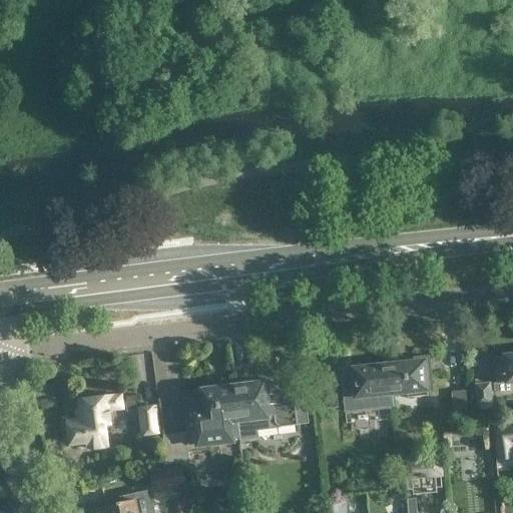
[(512,382),(512,356),(507,358),(508,368),(499,368),(500,384),(512,382)]
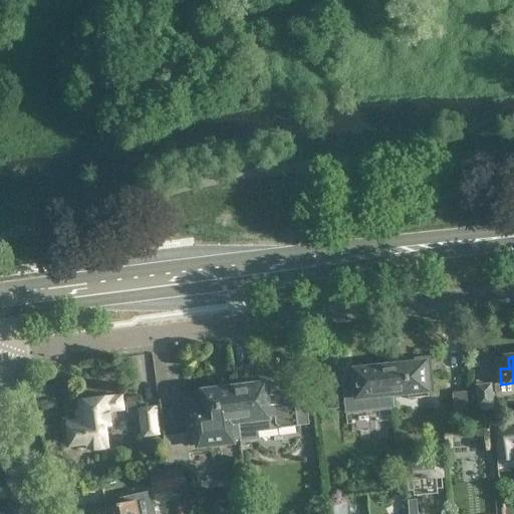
[(392,367),(395,396),(410,394),(410,401),(430,398),(435,392),(435,387),(429,382),(427,363),(392,367)]
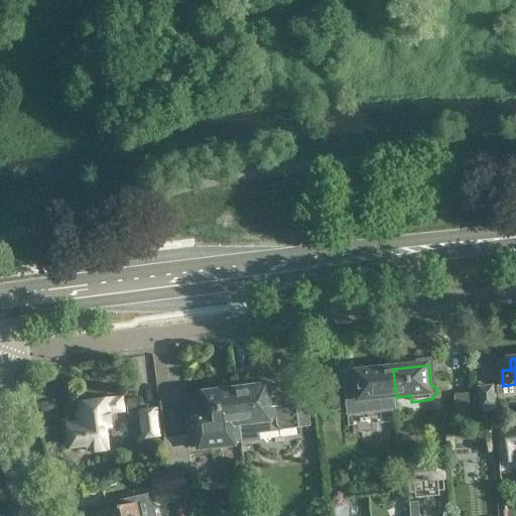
[(381,399),(396,397),(393,369),(357,373),(358,382),(345,383),(349,415),(382,412),(381,399)]
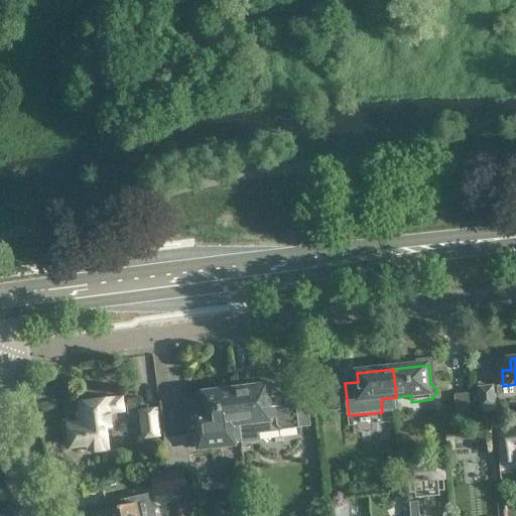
[(250,388),(250,384),(236,386),(243,439),(259,437),(259,433),(312,427),(309,403),(287,406),(286,396),(282,393),(276,394),(275,385),(250,388)]
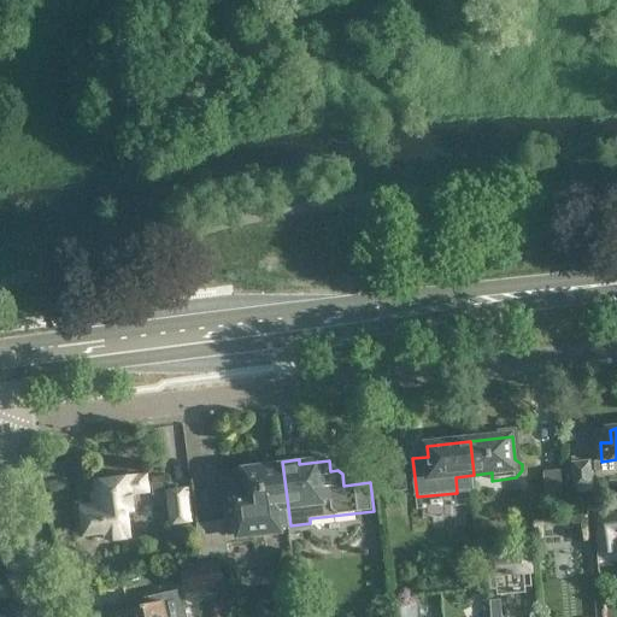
[(387,493),(407,492),(405,459),(383,462),(387,493)]
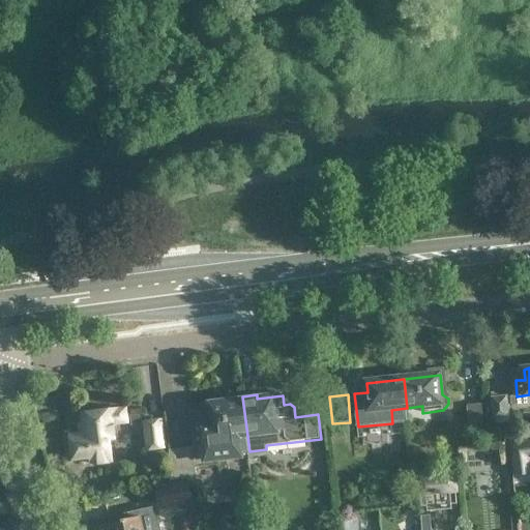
[(249,455),(249,451),(242,396),(229,398),(230,402),(204,405),(205,413),(199,414),(195,419),(200,462),(249,455)]
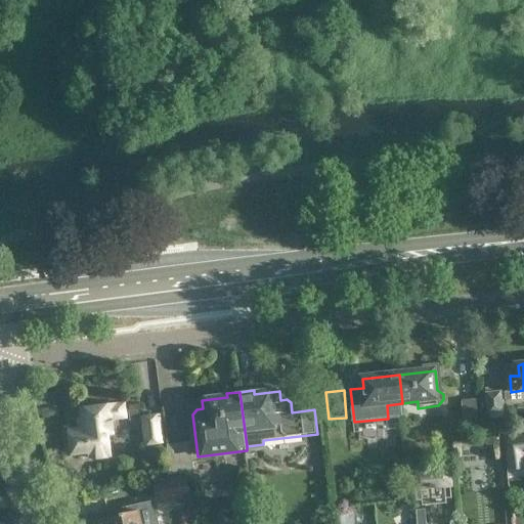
[(491,413),(504,412),(501,393),(489,394),(491,413)]
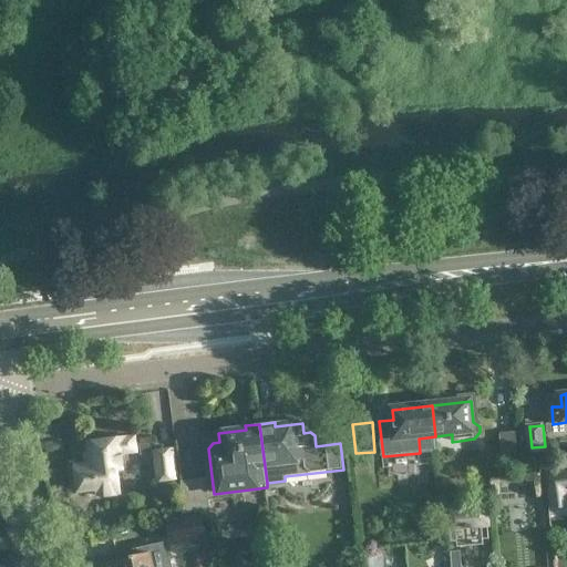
[(504,456),(516,454),(514,433),(502,434),(504,456)]
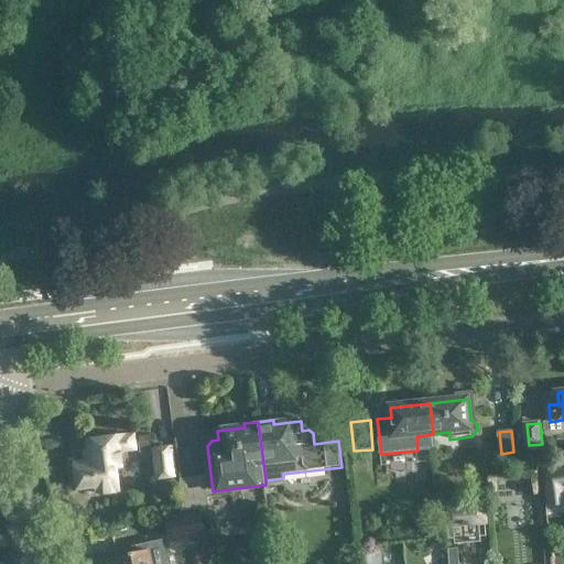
[(119,452),(134,449),(133,437),(89,442),(91,464),(76,466),(78,488),(98,486),(98,494),(118,491),(116,468),(121,467),(119,452)]
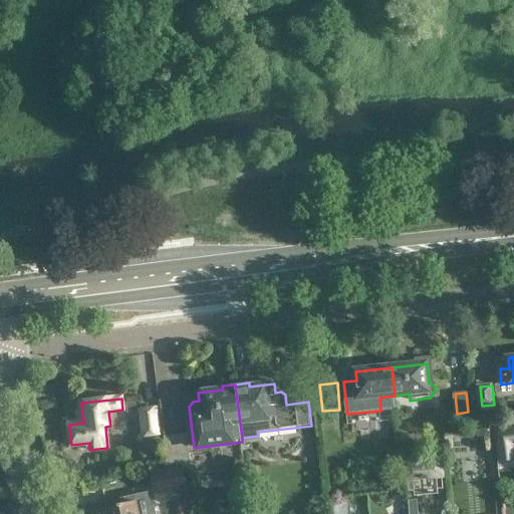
[(157,410),(141,411),(142,423),(144,438),(160,437),(157,410)]
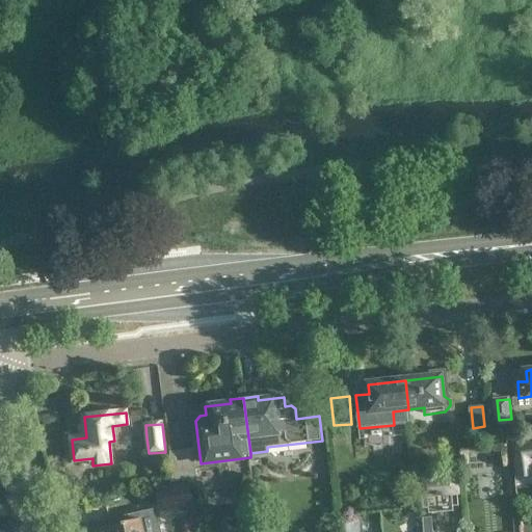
[(174,483),(197,480),(194,451),(170,453),(174,483)]
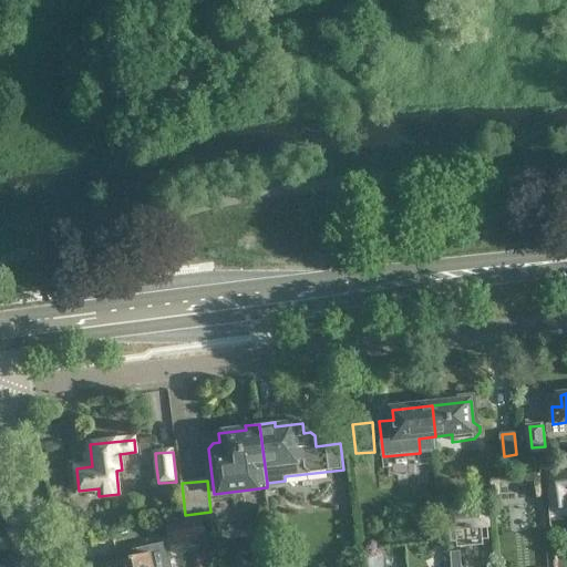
[(208,539),(204,515),(168,521),(173,545),(208,539)]
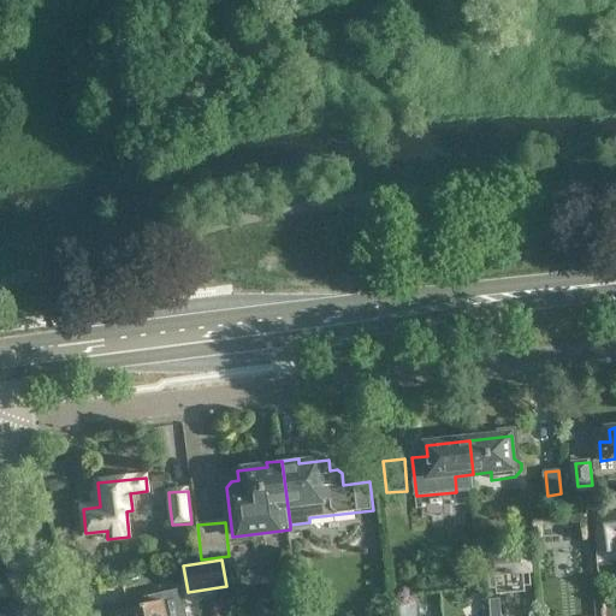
[(148,597),(149,604),(111,611),(112,615),(167,615),(167,612),(181,610),(177,591),(148,597)]
